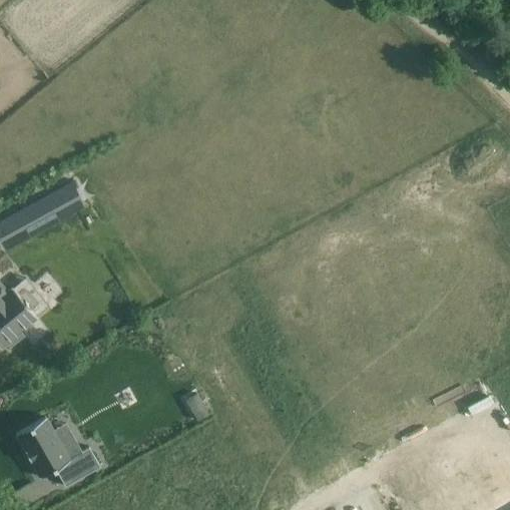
[(4,250),(81,207),(68,185),(31,205),(0,222),(0,241),(1,244),(4,250)]
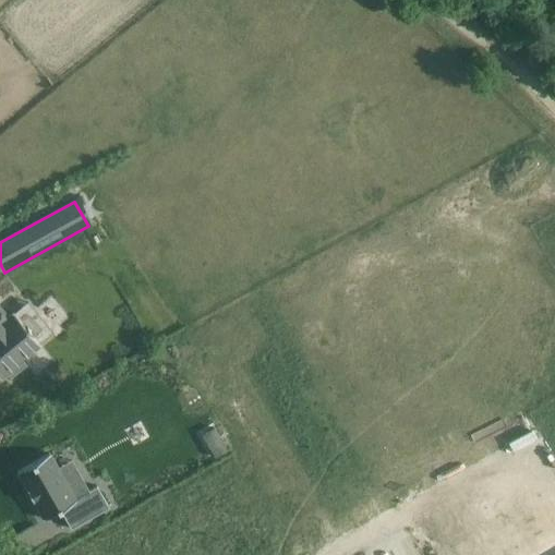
[(0,350),(23,332),(1,305),(0,306),(0,350)]
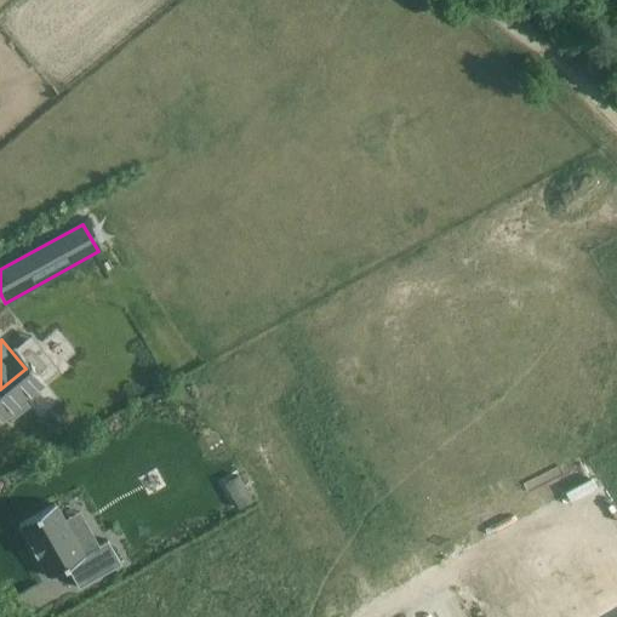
[(86,556),(68,523),(58,506),(22,526),(52,578),(70,569),(83,589),(124,566),(110,542),(102,547),(86,556)]
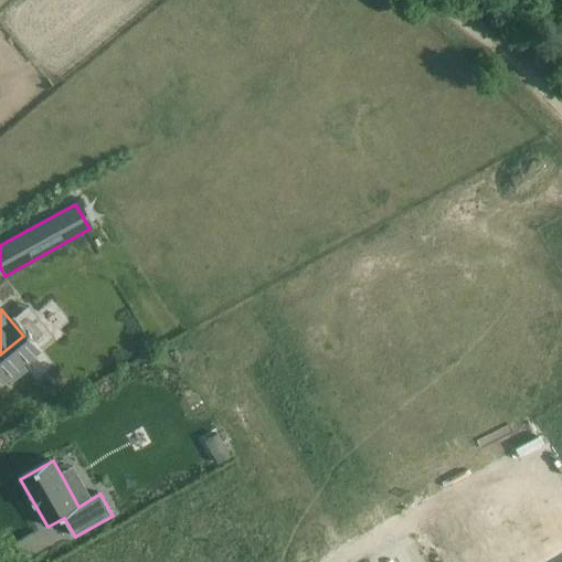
[(552,561),(561,557),(561,545),(553,531),(558,529),(538,492),(486,522),(506,558),(522,549),(529,561),(552,561)]
